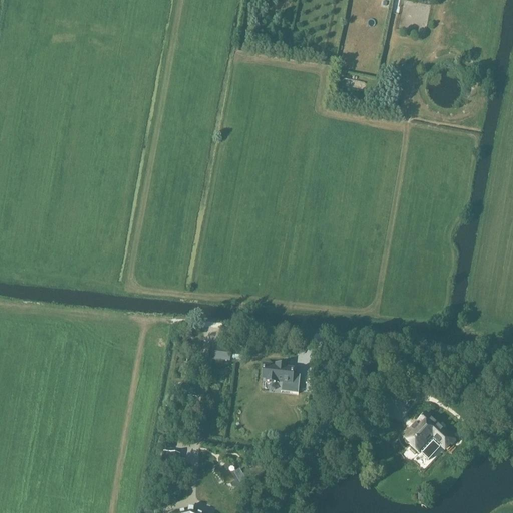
[(214,348),(212,360),(229,362),(229,359),(230,352),(230,350),(214,348)]
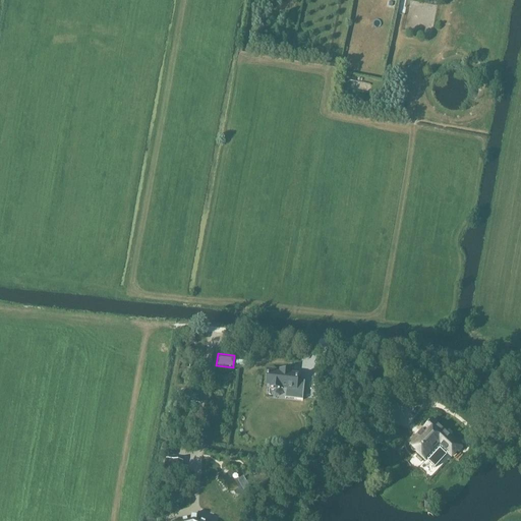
[(191,371),(191,381),(199,382),(199,372),(191,371)]
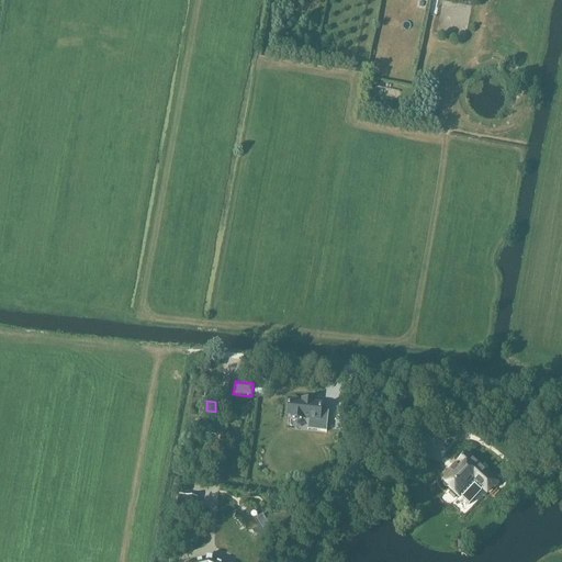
[(304,418),(308,418),(312,419),(311,428),(319,428),(319,431),(326,433),(328,412),(319,412),(319,411),(321,411),(321,408),(321,405),(313,405),(314,402),(301,401),(301,402),(289,401),(289,405),(288,405),(288,407),(289,407),(288,415),(292,415),(292,418),(304,419),(304,418)]
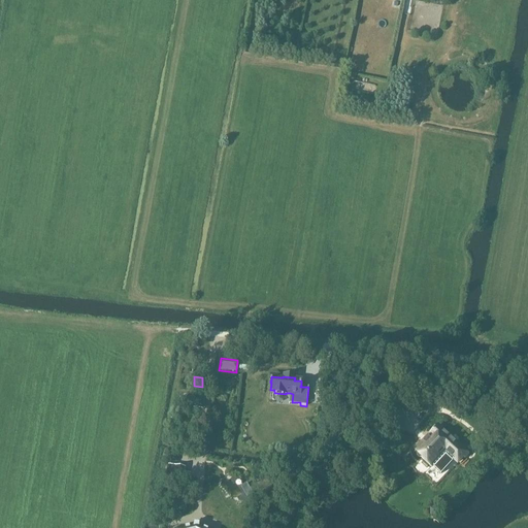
[(186,407),(202,409),(203,397),(187,395),(186,407)]
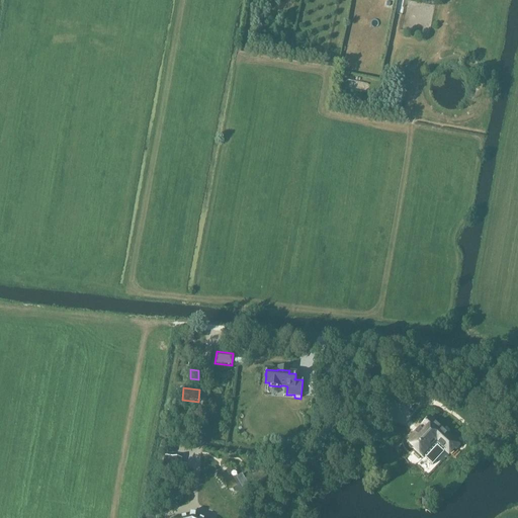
[(413,449),(427,463),(432,467),(446,453),(448,455),(454,449),(455,451),(459,447),(430,419),(425,424),(407,443),(408,444),(409,446),(410,448),(413,449)]
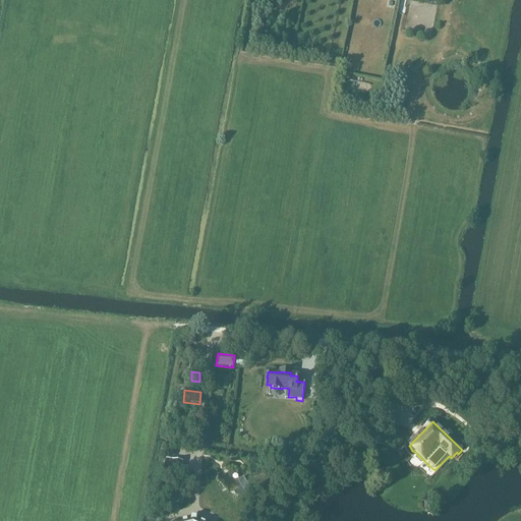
[(179,453),(180,450),(162,446),(161,452),(163,453),(162,456),(180,460),(181,454),(179,453)]
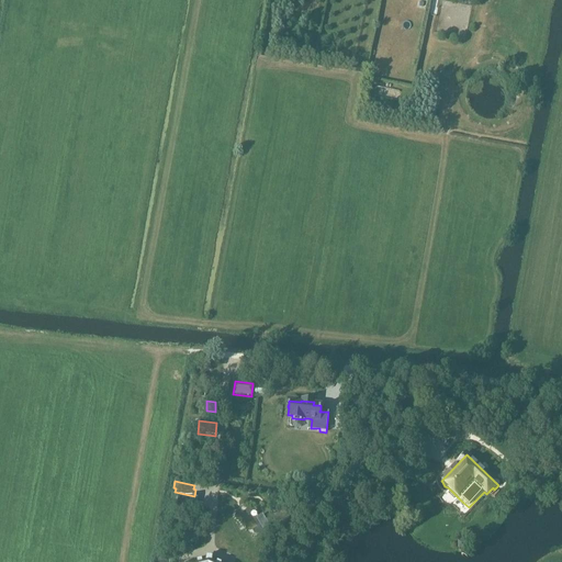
[(266,520),(260,525),(263,530),(269,526),(266,520)]
